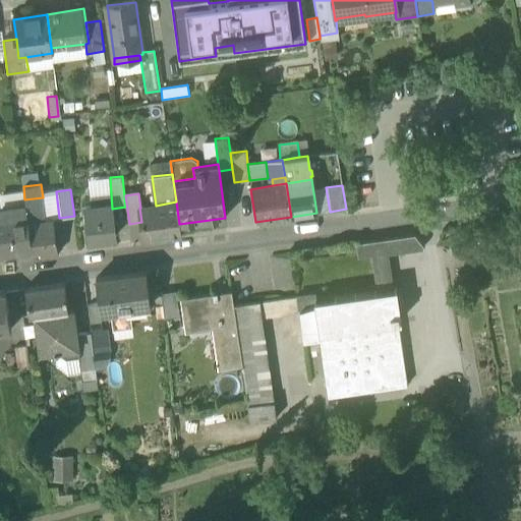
[(88,207),(90,240),(115,237),(112,209),(111,194),(92,195),(93,206),(88,207)]
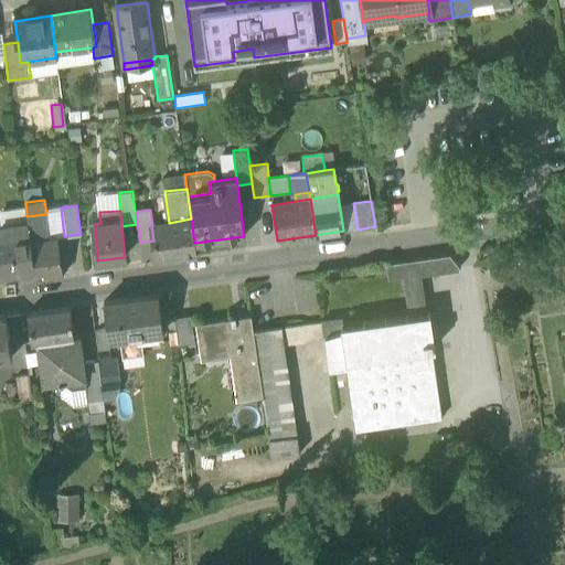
[(50,238),(46,214),(27,216),(28,223),(30,241),(50,238)]
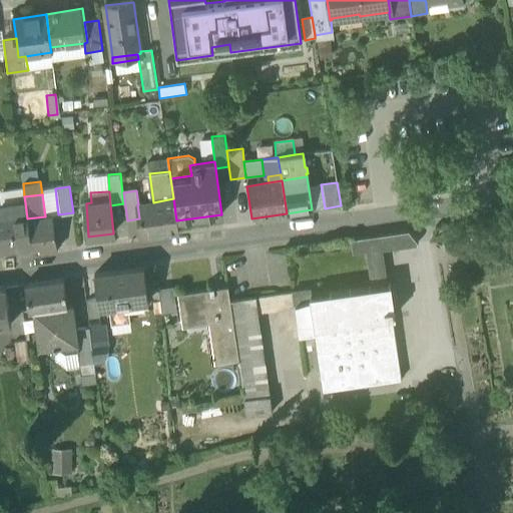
[(176,220),(173,198),(153,202),(138,204),(137,204),(139,218),(142,237),(178,232),(176,220)]
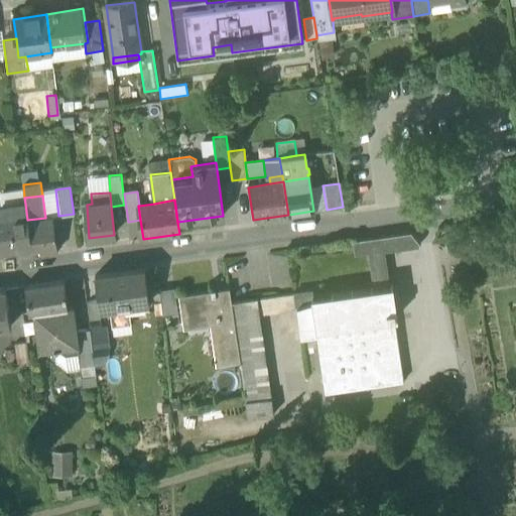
[(11,248),(31,245),(27,220),(25,204),(0,207),(0,250),(11,249),(11,248)]
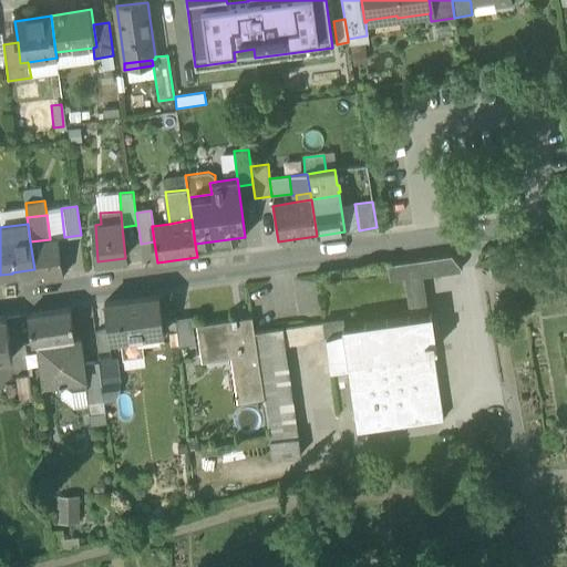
[(59,238),(50,239),(30,241),(34,269),(35,279),(63,276),(59,238)]
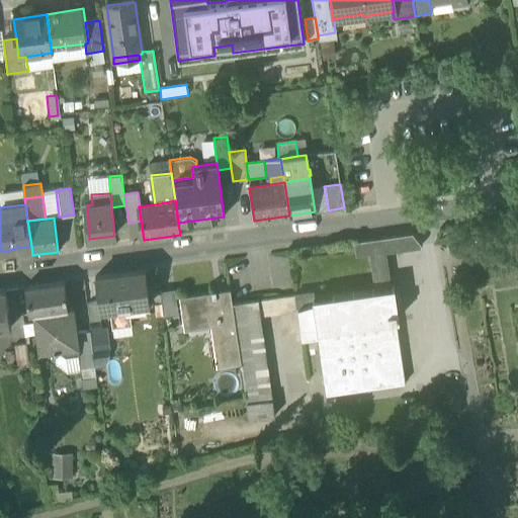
[(355,241),(357,254),(370,252),(370,253),(371,253),(369,239),(355,241)]
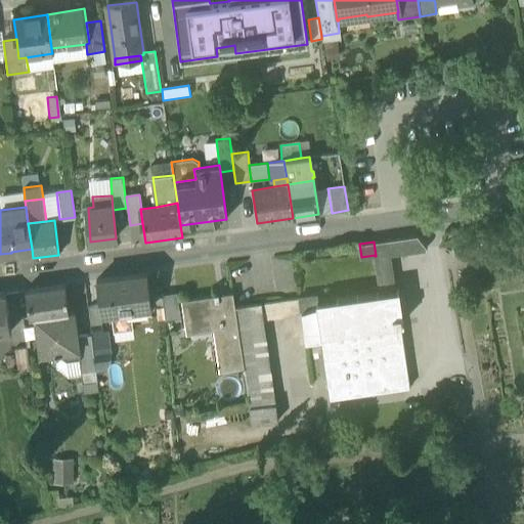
[(395,281),(391,260),(374,264),(378,285),(395,281)]
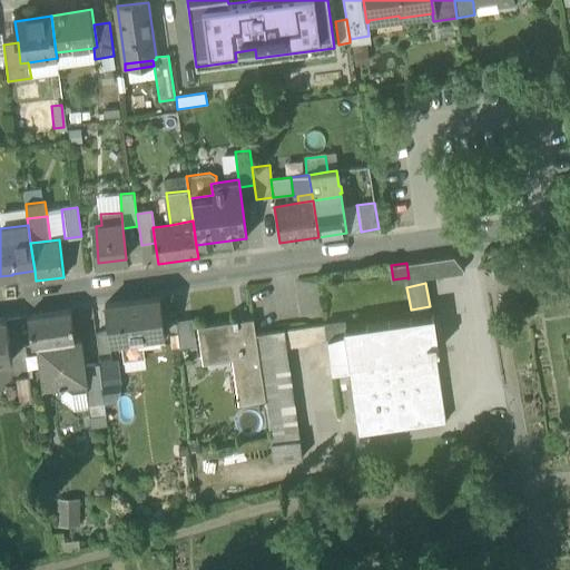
[(105,305),(107,327),(119,325),(121,337),(125,357),(145,355),(141,335),(163,332),(165,332),(159,298),(118,304),(105,305)]
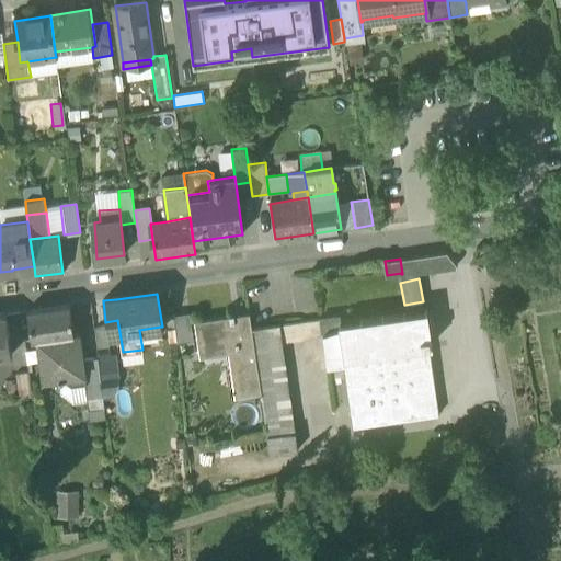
[(32,340),(37,340),(72,334),(69,306),(27,311),(32,340)]
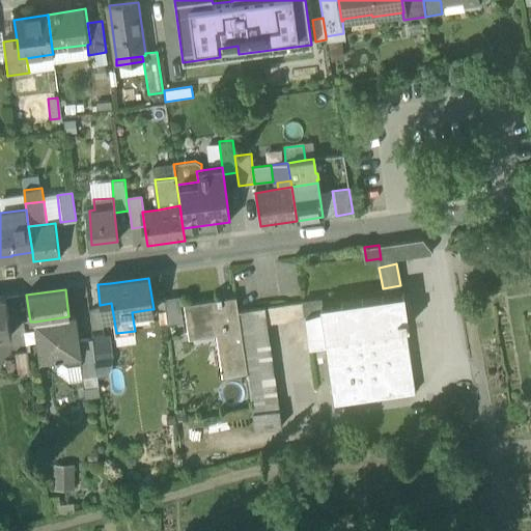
[(305,317),(309,348),(328,345),(327,340),(391,331),(404,329),(409,328),(403,294),(399,295),(385,297),(322,306),(320,299),(303,301),(305,317)]
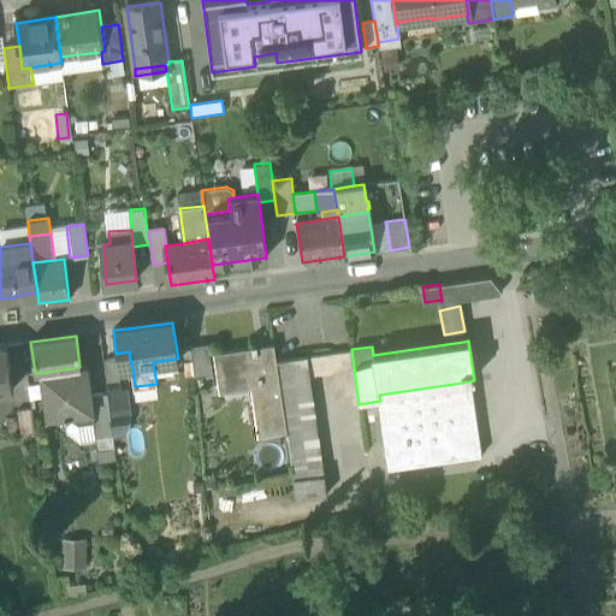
[(190,347),(194,377),(212,374),(209,344),(190,347)]
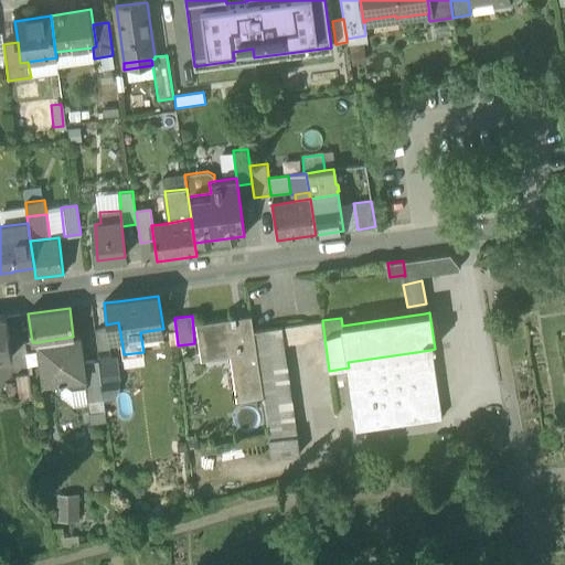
[(230,356),(236,401),(263,396),(251,316),(195,323),(200,354),(230,350),(230,356)]
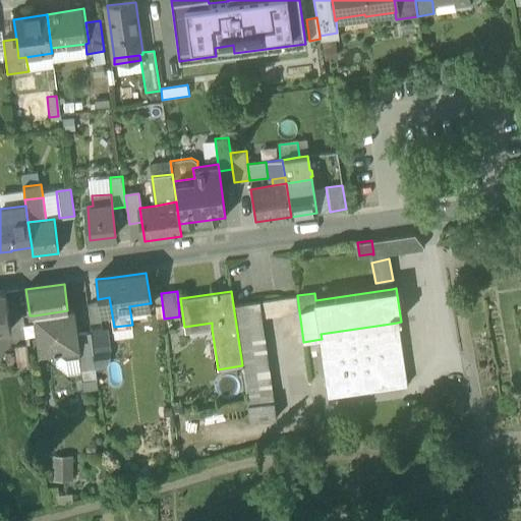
[(0,331),(11,329),(6,292),(0,292),(0,331)]
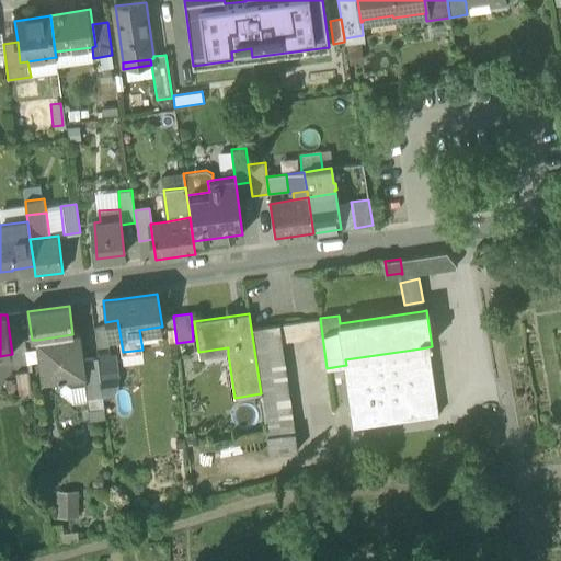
[(320,318),(277,324),(251,328),(267,432),(267,437),(270,453),(295,449),(293,434),(279,341),(322,335),(320,318)]
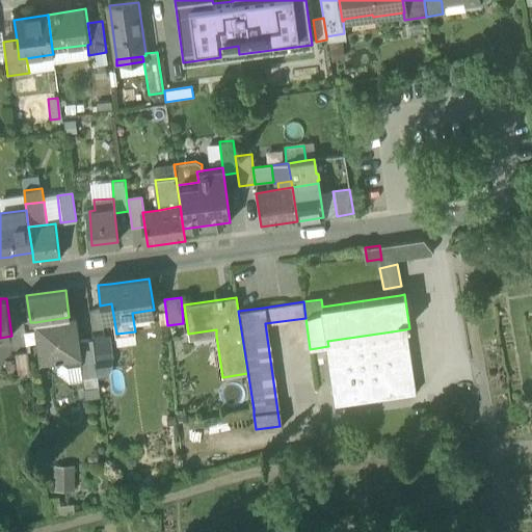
[(102,317),(113,315),(111,303),(100,306),(101,310),(102,317)]
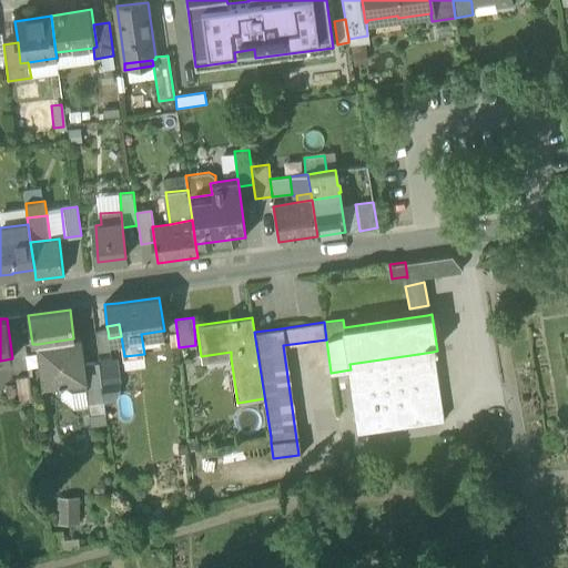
[(108,331),(95,333),(98,356),(111,355),(109,338),(108,331)]
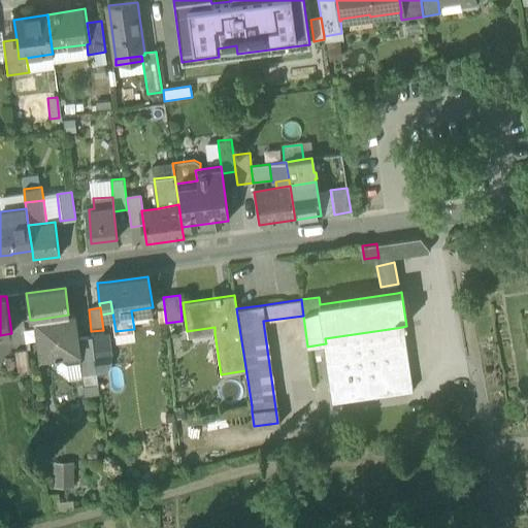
[(153,327),(151,307),(131,310),(134,329),(153,327)]
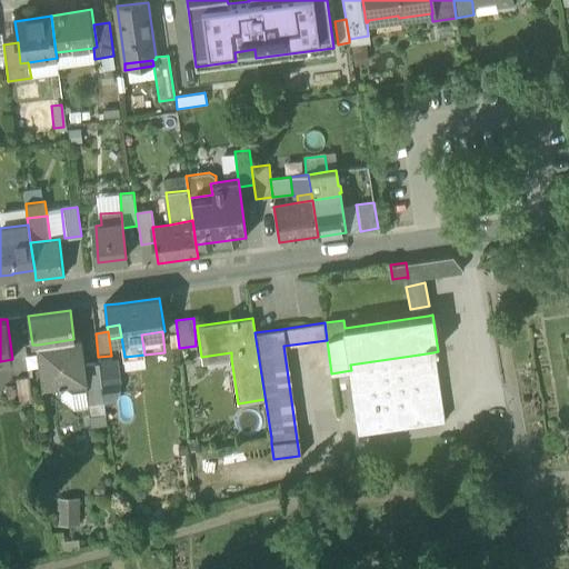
[(59,386),(62,385),(65,385),(65,382),(86,380),(83,366),(80,342),(76,339),(73,339),(38,345),(43,386),(59,383),(59,386)]
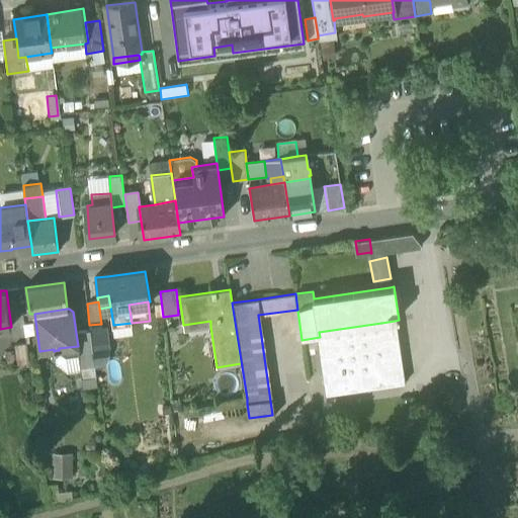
[(184,331),(210,327),(210,321),(183,325),(184,331)]
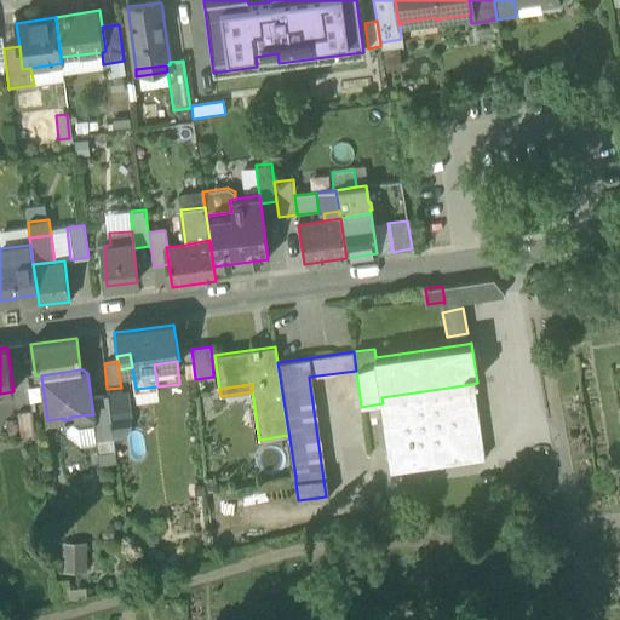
[(383,403),(392,471),(483,458),(481,441),(465,443),(457,386),(382,397),(383,403)]
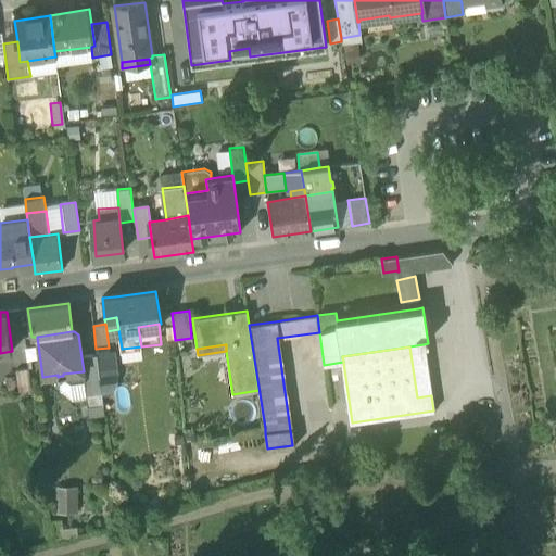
[(103,405),(97,355),(81,357),(84,371),(85,381),(84,381),(87,407),(103,405)]
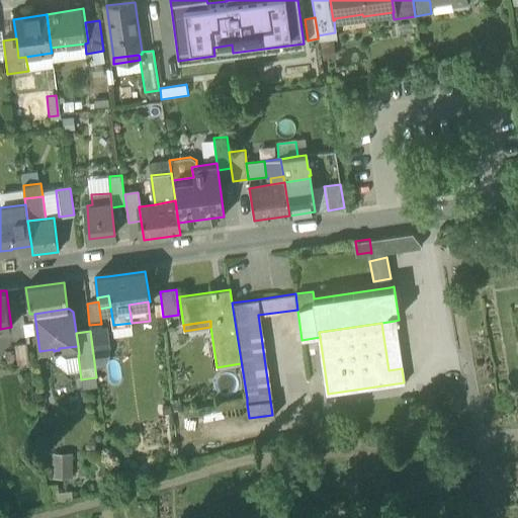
[(79,355),(78,346),(59,348),(59,350),(57,350),(66,357),(78,355),(79,355)]
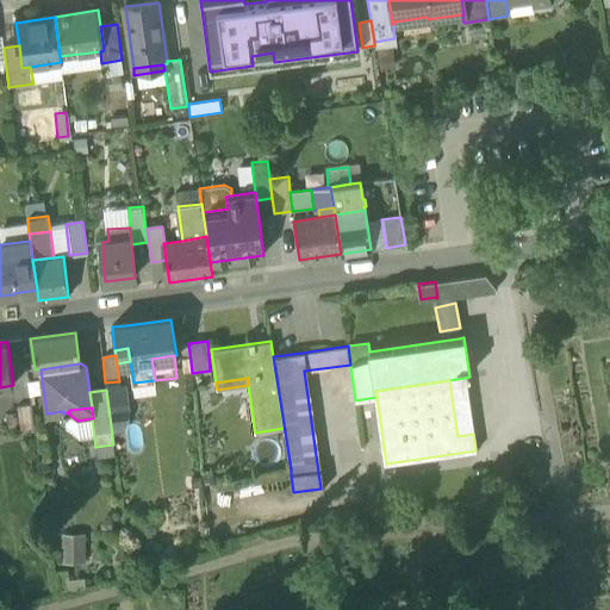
[(83,561),(82,531),(58,533),(60,561),(83,561)]
